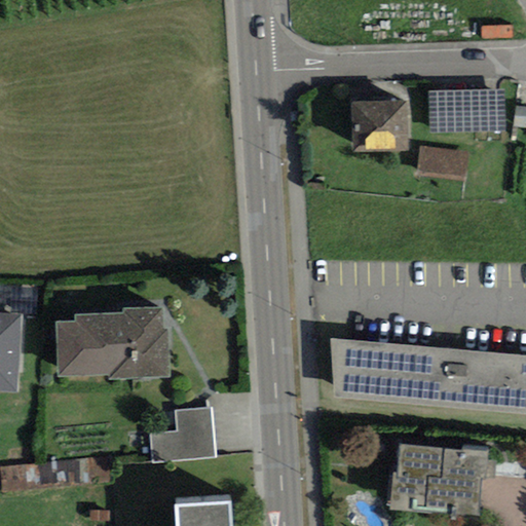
[(504,89),(428,91),(429,135),(505,133),(504,89)]
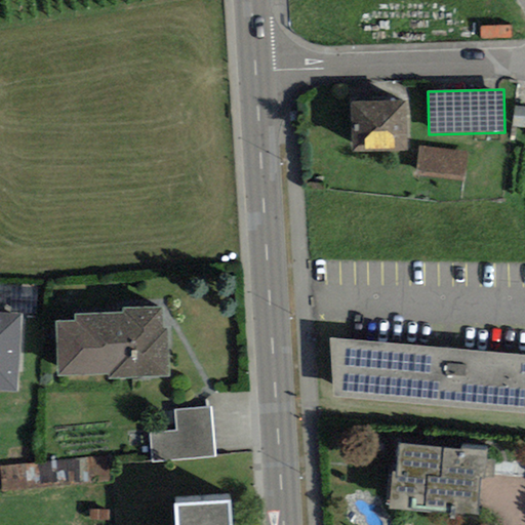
[(352,153),(407,151),(405,101),(351,102),(352,153)]
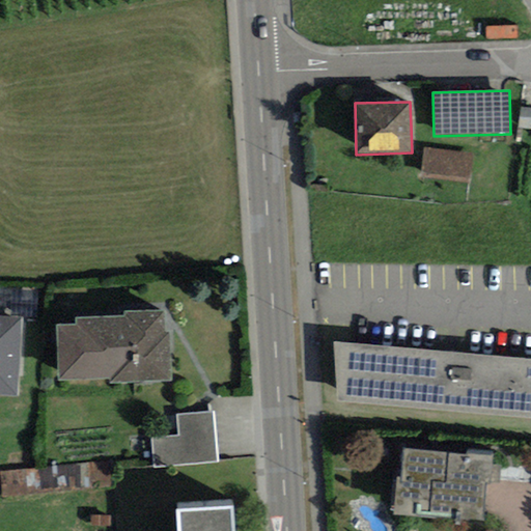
[(530,108),(519,107),(516,129),(530,130),(530,108)]
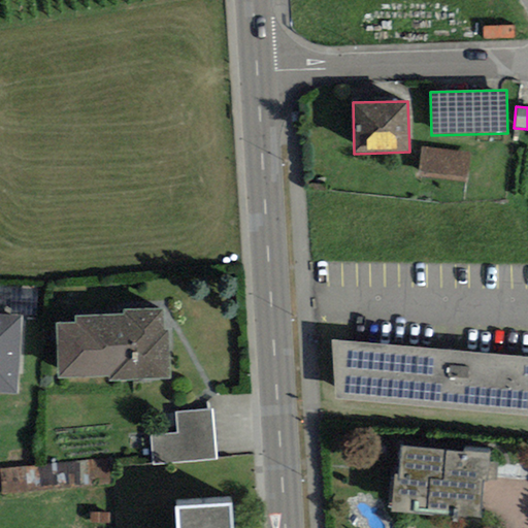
[(470,153),(421,146),(417,177),(466,183),(470,153)]
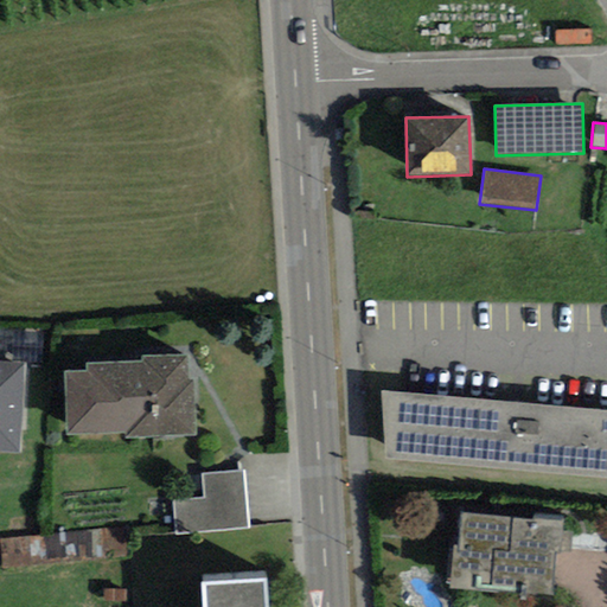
[(196,436),(192,381),(187,381),(186,356),(142,357),(144,362),(85,364),(87,371),(64,372),(66,435),(126,433),(126,440),(196,436)]
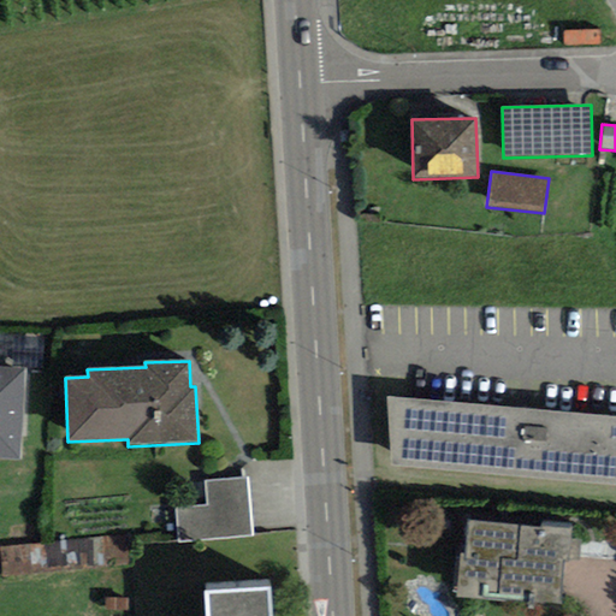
[(0,460),(21,461),(27,368),(0,366),(0,460)]
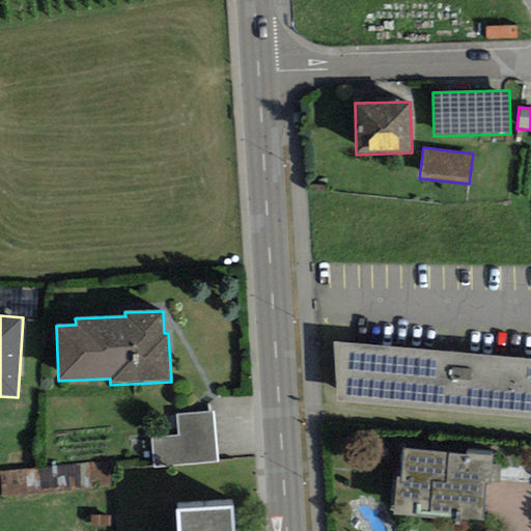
[(530,419),(530,360),(335,343),(335,402),(530,419)]
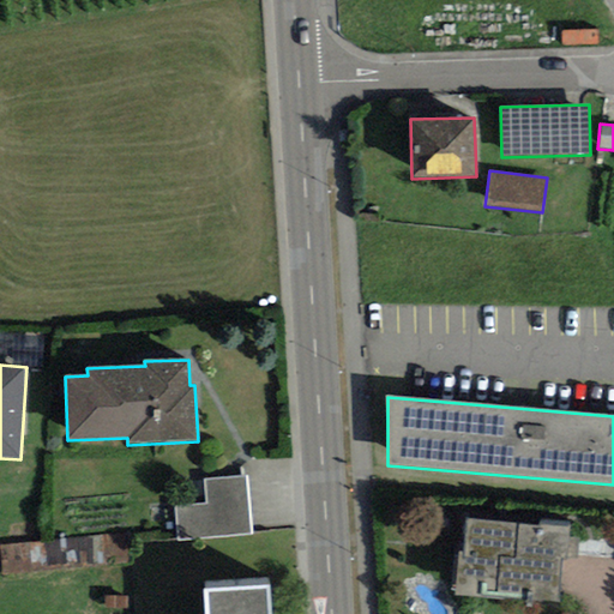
[(205,506),(175,509),(178,542),(252,536),(247,477),(203,481),(205,506)]
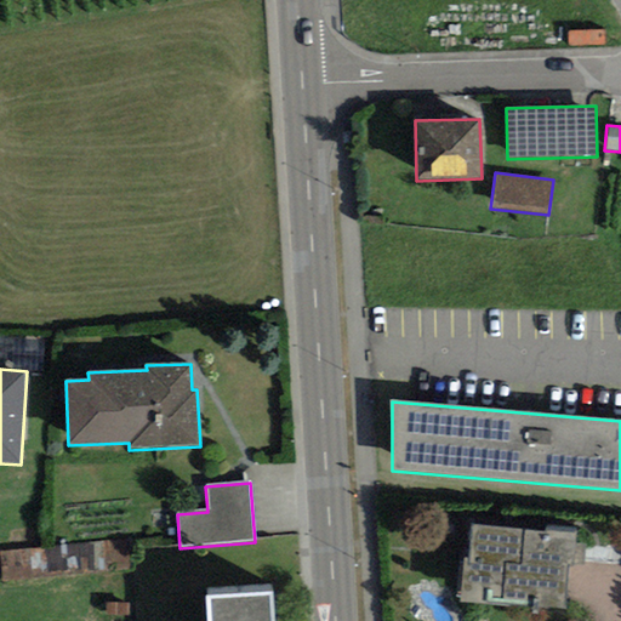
[(472,525),(469,559),(463,559),(460,603),(567,610),(570,567),(574,567),(576,534),(472,525)]
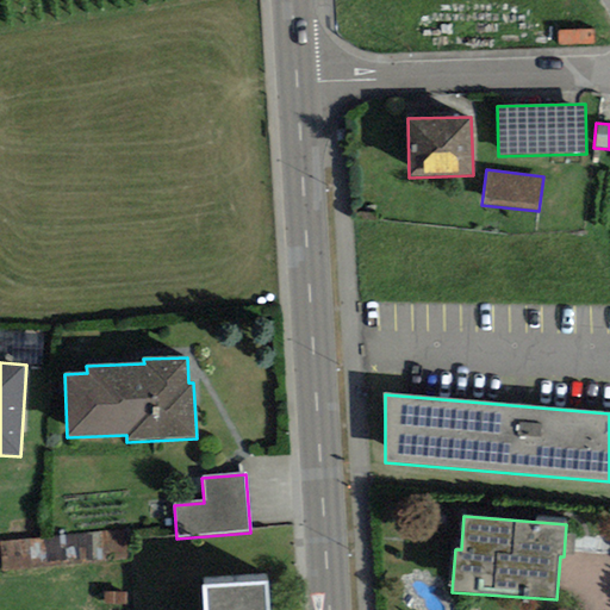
[(204,589),(205,609),(268,609),(268,584),(204,589)]
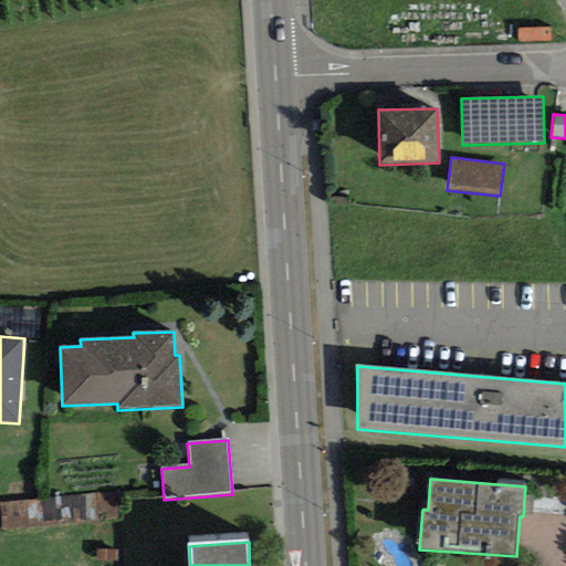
[(117,548),(96,549),(96,562),(118,562),(117,548)]
